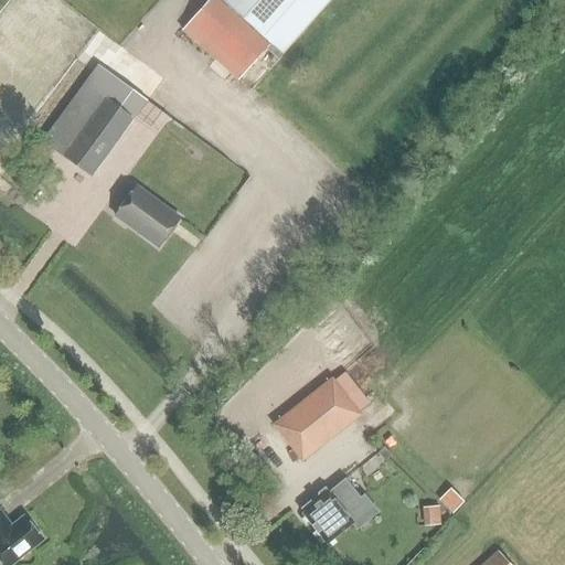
[(206,0),(180,31),(236,81),(265,49),(278,60),(330,0),(206,0)]
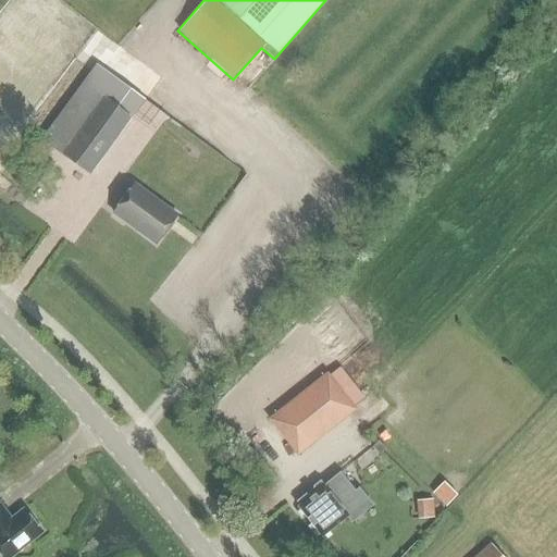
[(41,140),(34,150),(44,157),(50,147),(60,153),(88,174),(131,115),(143,98),(96,64),(47,132),(41,140)]
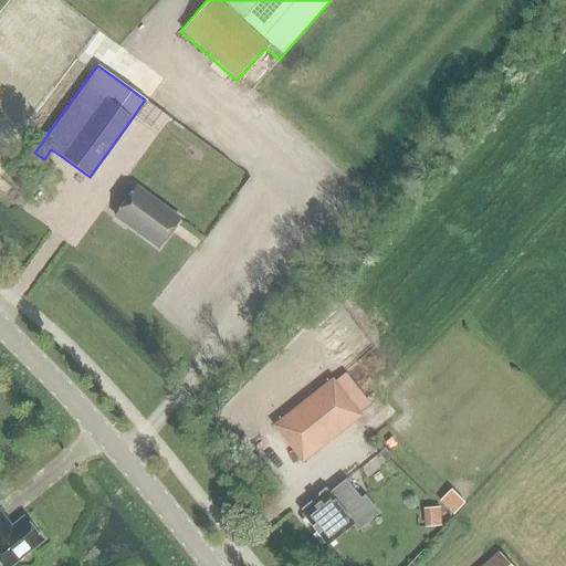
[(169,105),(176,98),(156,82),(150,90),(169,105)]
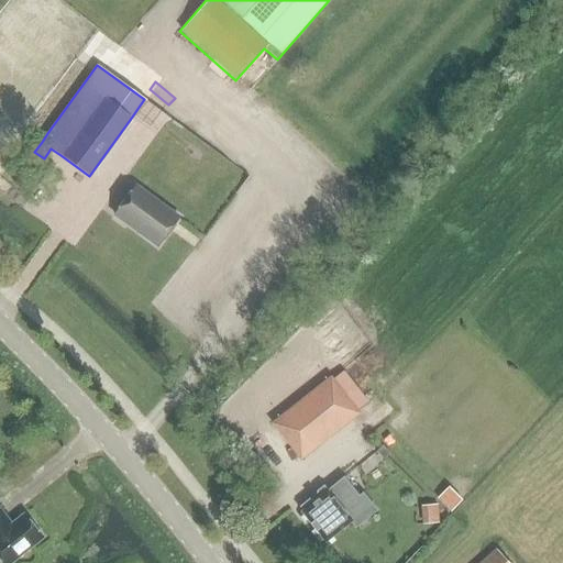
[(187,156),(192,161),(199,161),(202,155),(201,150),(195,145),(188,146),(185,151),(187,156)]
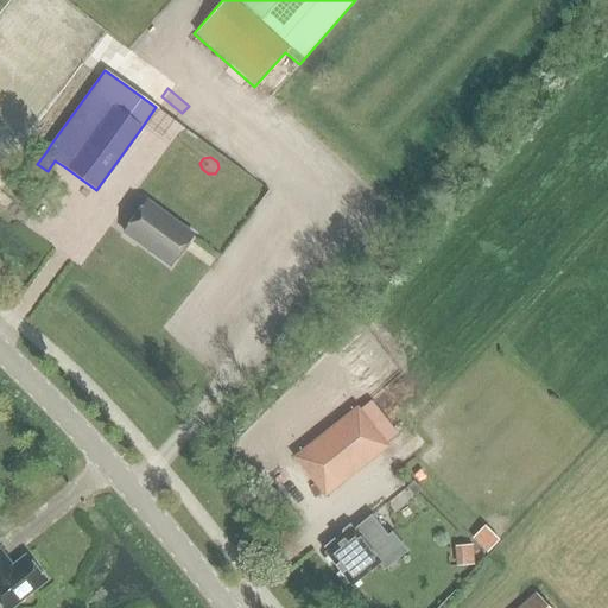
[(169,265),(191,234),(145,201),(122,232),(169,265)]
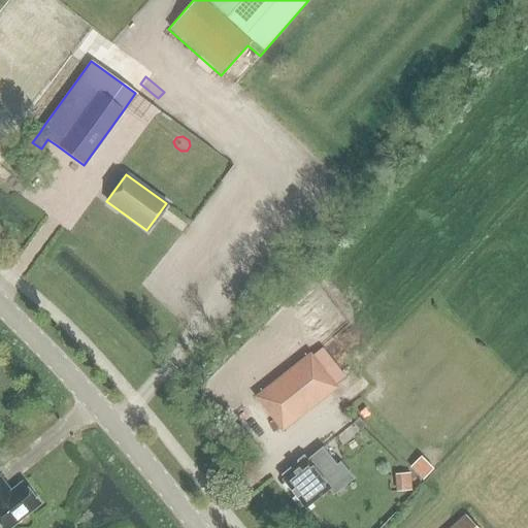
[(257,398),(282,428),(333,387),(309,356),(257,398)]
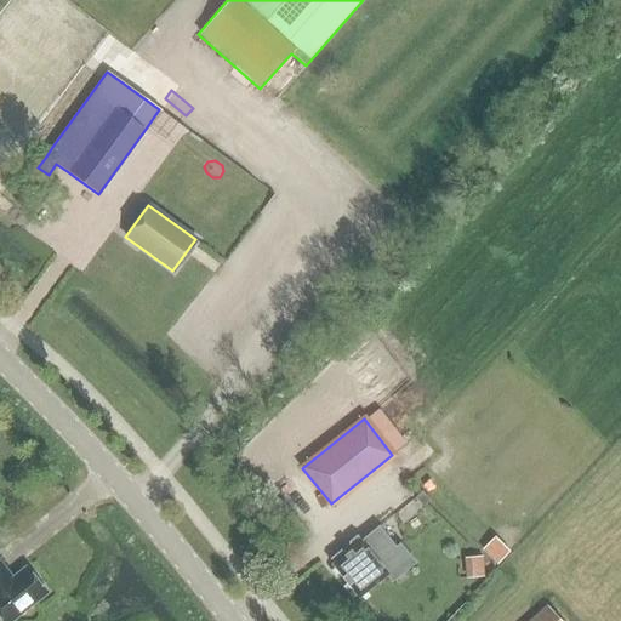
[(358,598),(386,576),(392,584),(416,564),(399,543),(396,547),(380,527),(362,541),(360,541),(352,548),(348,543),(330,559),(332,564),(331,565),(358,598)]
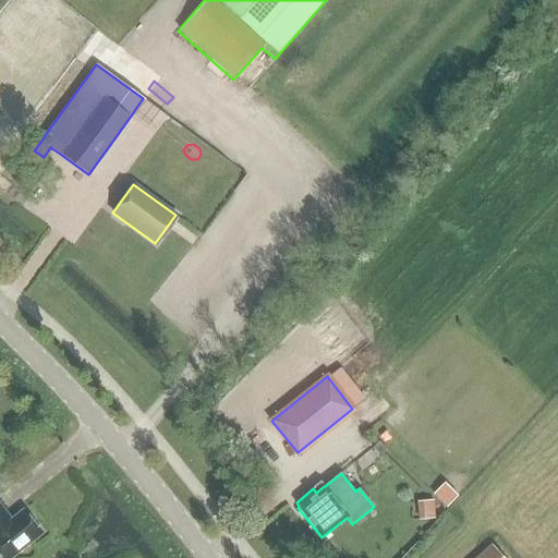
[(437,508),(435,489),(419,490),(421,510),(437,508)]
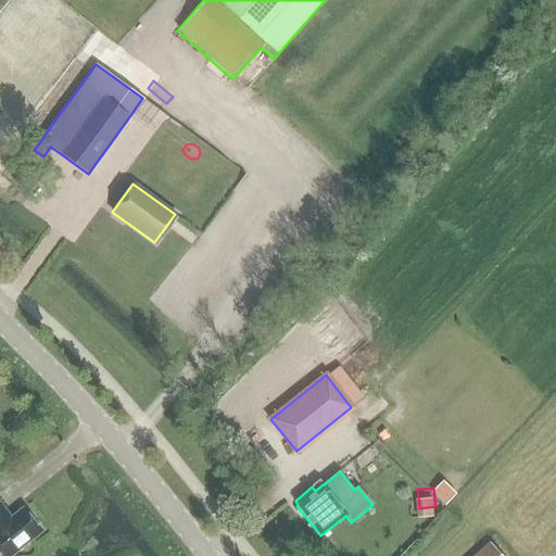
[(10,555),(41,531),(22,507),(10,517),(0,504),(0,554),(1,555),(10,555)]
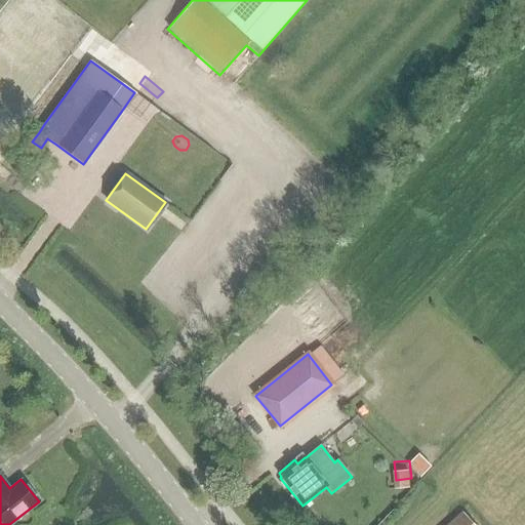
[(447,524),(473,524),(462,513),(447,524)]
